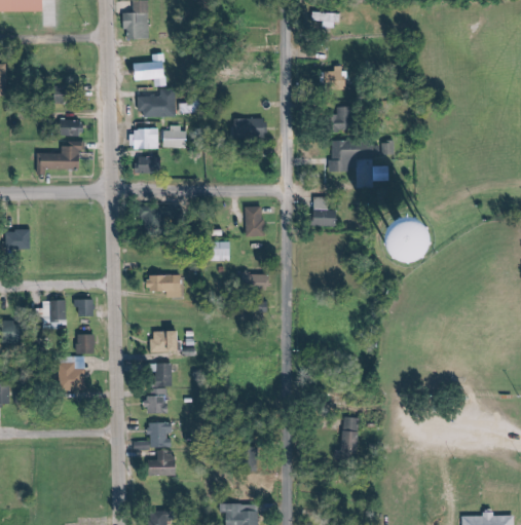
[(0,11),(45,10),(44,0),(0,0),(0,11)]
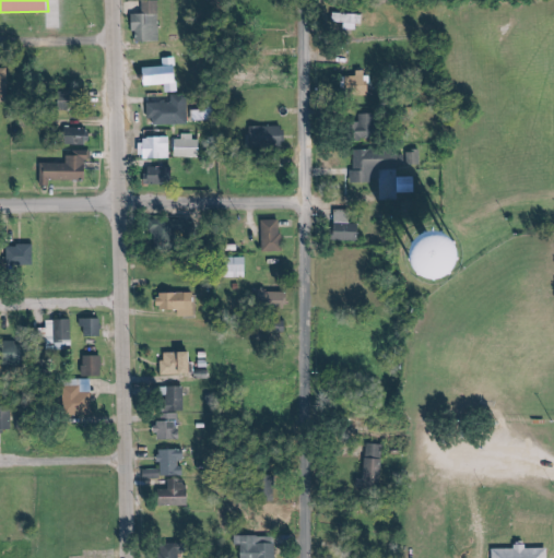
[(132,42),(157,40),(156,0),(140,0),(140,13),(131,13),(132,42)]
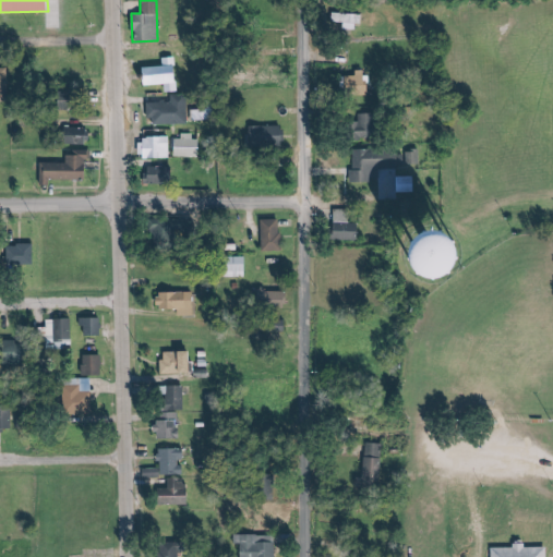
[(341,28),(358,28),(358,13),(331,13),(331,22),(341,22),(341,28)]
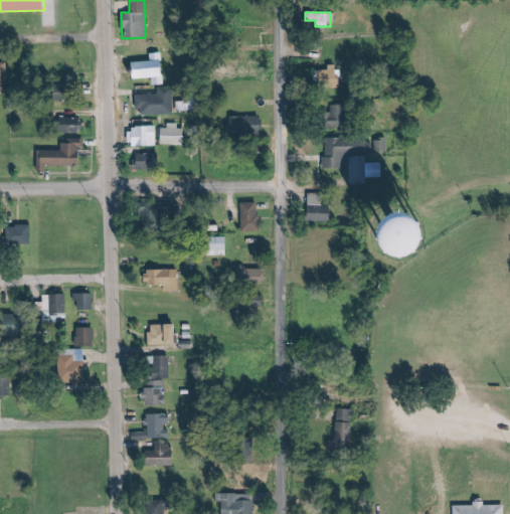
[(149,76),(149,84),(162,83),(159,52),(147,53),(148,60),(130,62),(131,77),(149,76)]
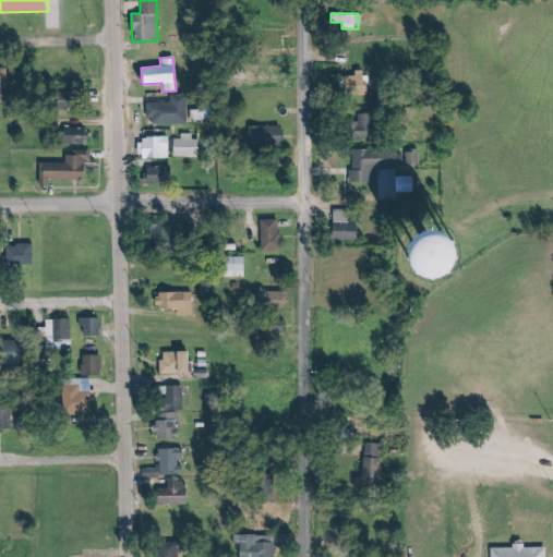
[(367,69),(355,69),(355,75),(345,75),(345,95),(367,95),(367,69)]
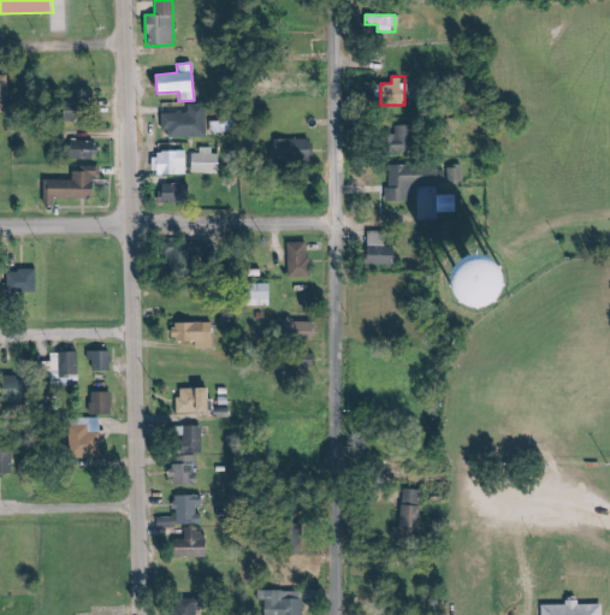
[(205,102),(185,104),(185,112),(160,113),(161,137),(205,136),(205,102)]
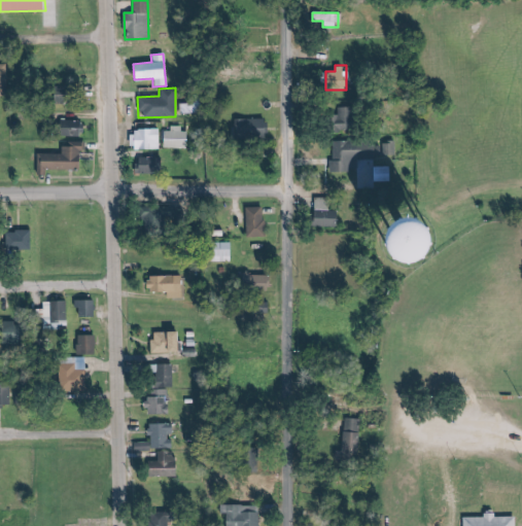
[(337,107),(338,129),(354,129),(352,106),(337,107)]
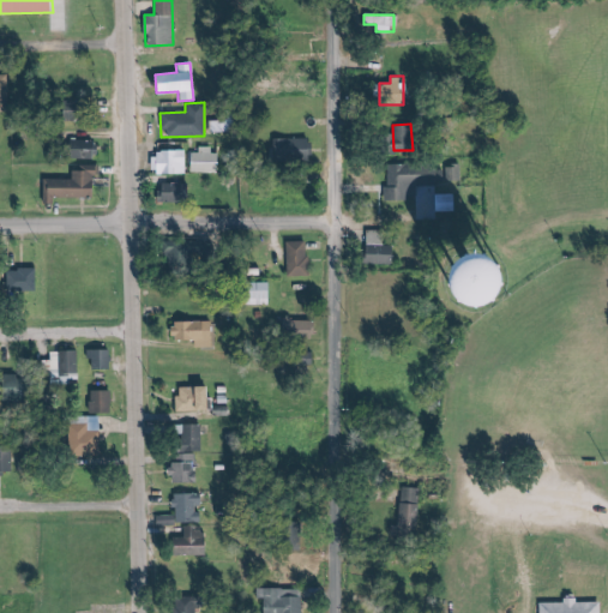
[(271,138),(272,161),(309,161),(309,138),(271,138)]
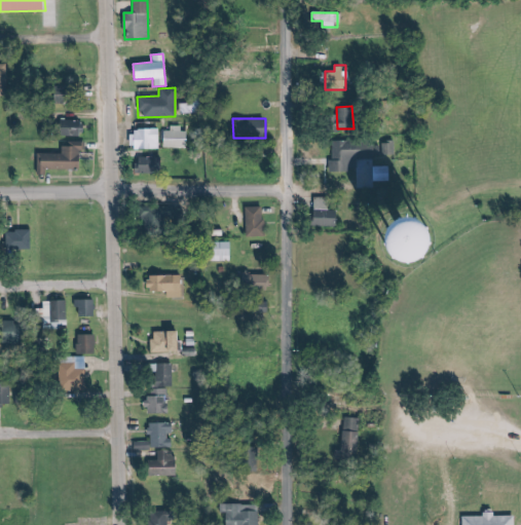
[(82,120),(60,121),(61,136),(83,135),(82,120)]
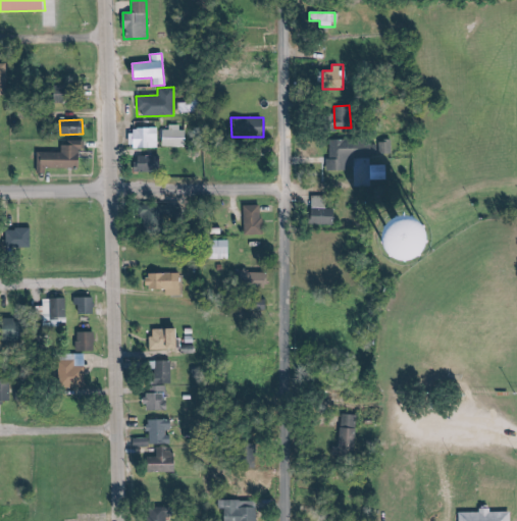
[(167,129),(161,129),(161,146),(185,145),(184,126),(167,126),(167,129)]
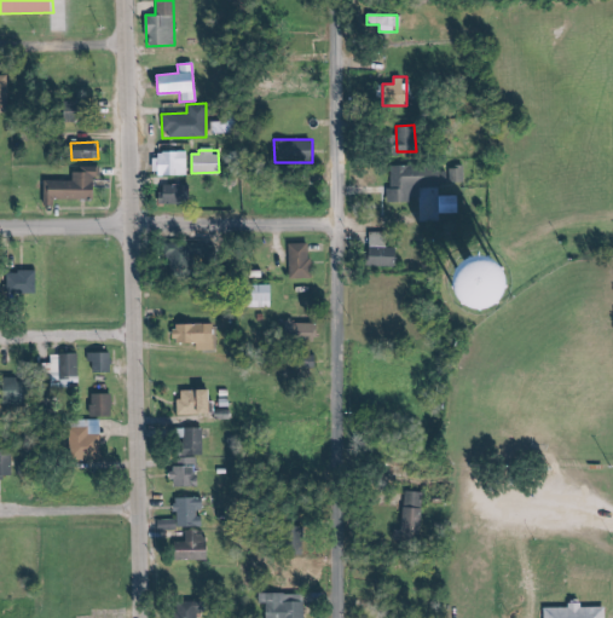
[(157,174),(185,174),(184,151),(156,151),(157,174)]
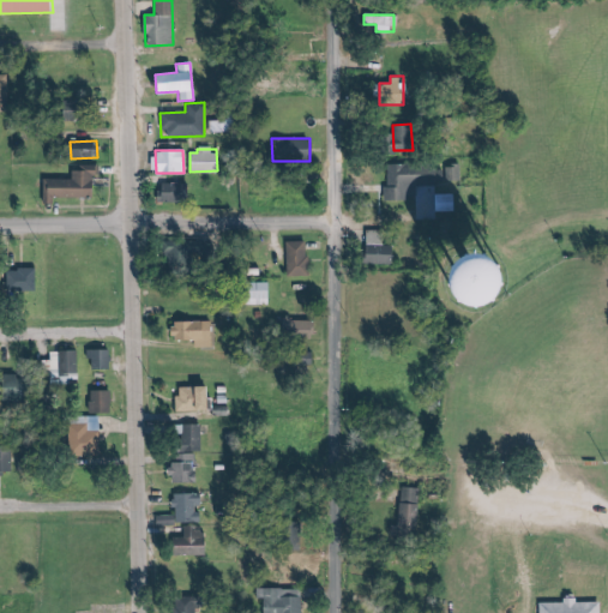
[(381,199),(415,199),(415,184),(455,182),(455,163),(385,164),(386,187),(381,187),(381,199)]
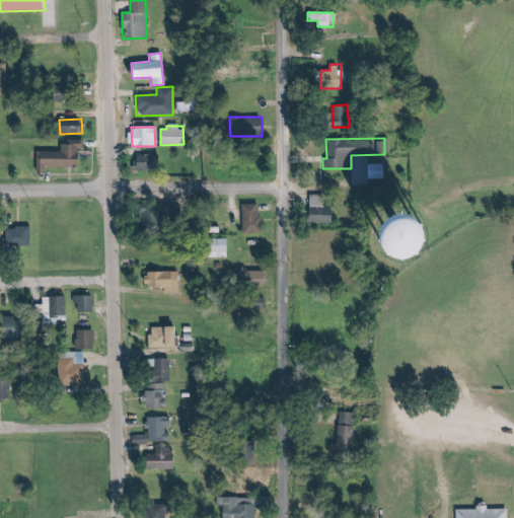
[(80,166),(79,141),(60,142),(60,150),(35,151),(37,171),(44,171),(44,166),(80,166)]
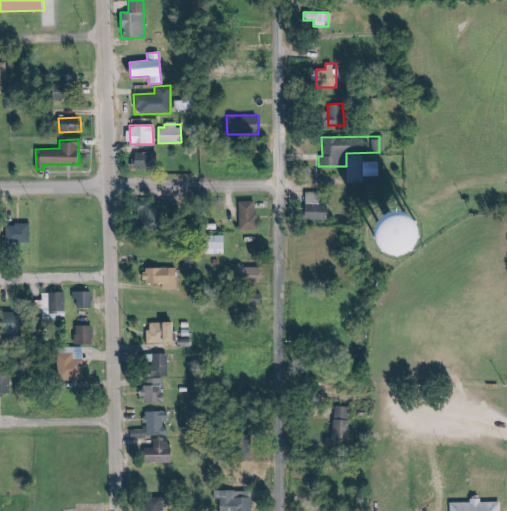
[(132,168),(157,167),(156,152),(131,153),(132,168)]
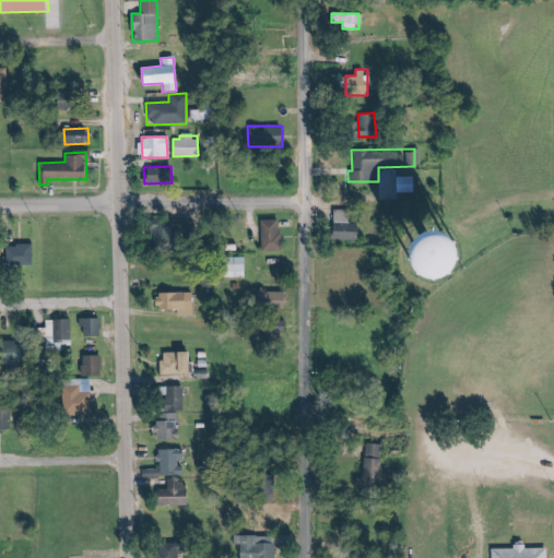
[(396,192),(413,192),(413,177),(396,177),(396,192)]
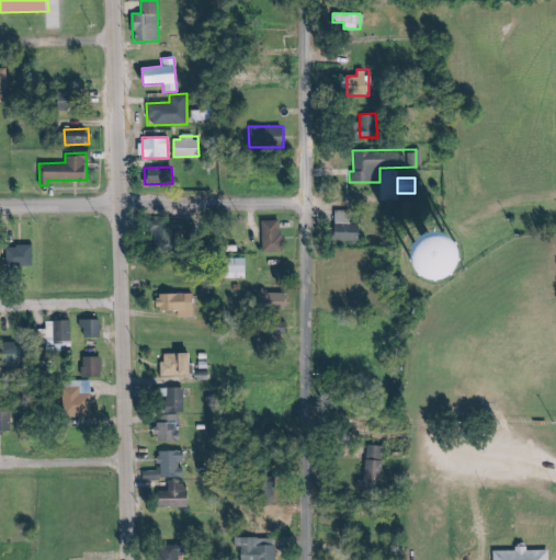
[(358,240),(358,224),(351,224),(351,209),(333,210),(335,241),(358,240)]
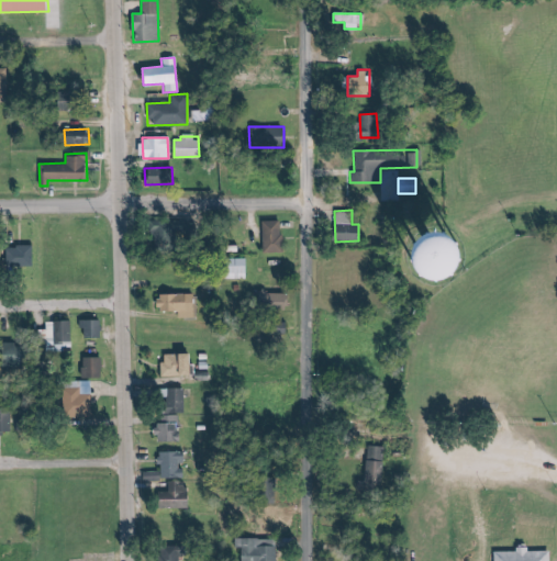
[(260,221),(262,253),(281,253),(280,221),(260,221)]
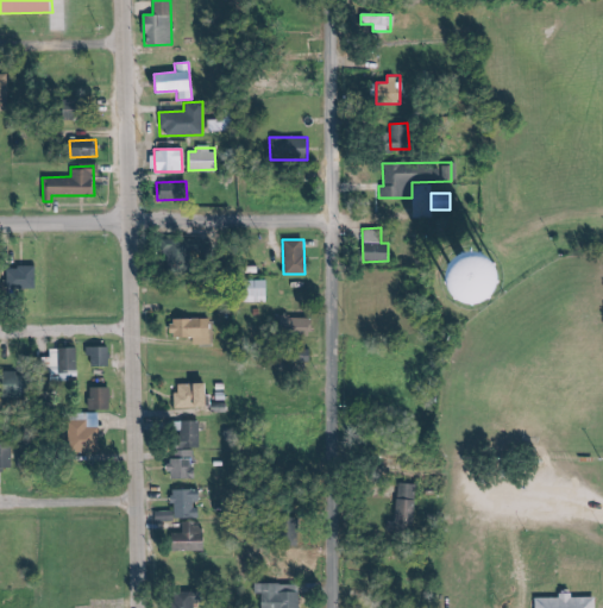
[(165,264),(207,264),(207,240),(165,240),(165,264)]
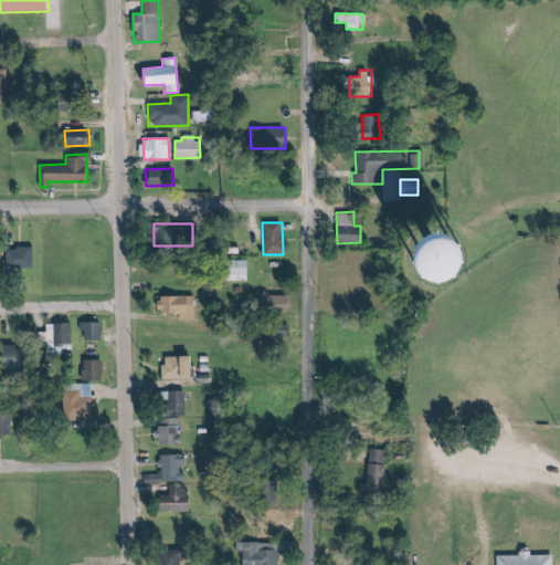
[(31,268),(31,248),(4,248),(4,268),(31,268)]
